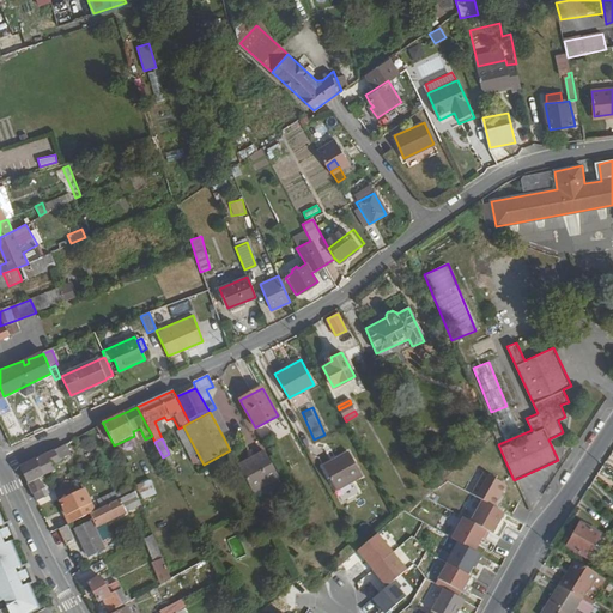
[(36,459),(43,477),(55,471),(53,465),(61,460),(60,457),(79,448),(74,441),(48,454),(47,453),(36,459)]
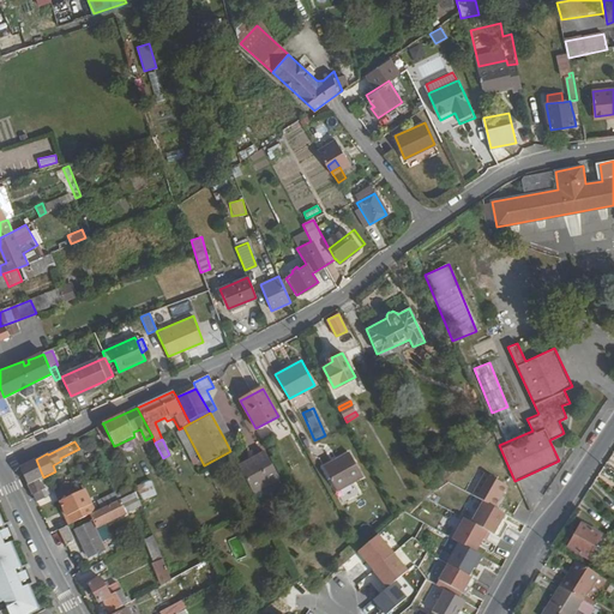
[(241,470),(253,494),(280,480),(265,453),(254,458),(257,462),(241,470)]
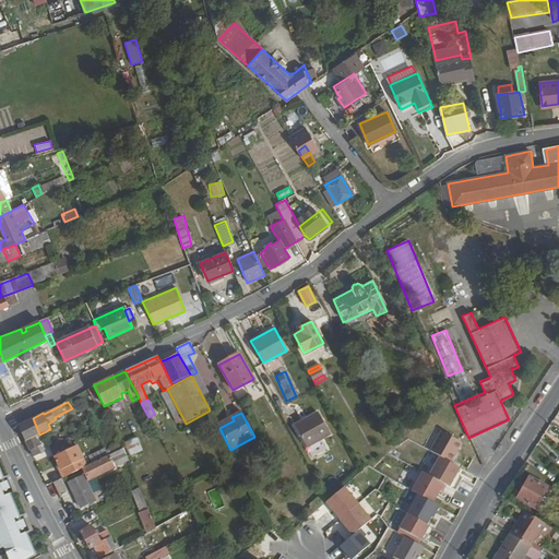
[(294,425),(306,447),(329,433),(317,413),(294,425)]
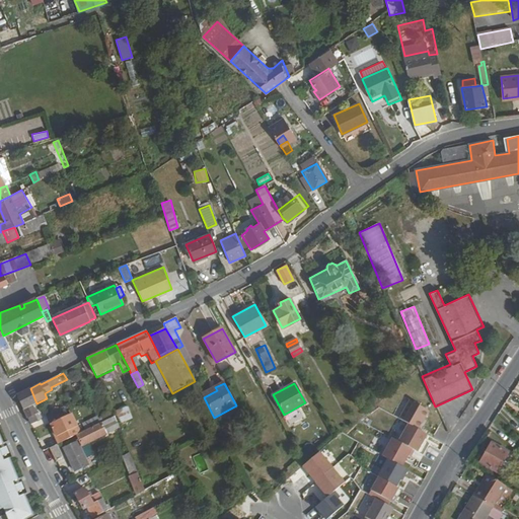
[(215,387),(202,394),(204,397),(217,390),(215,387)]
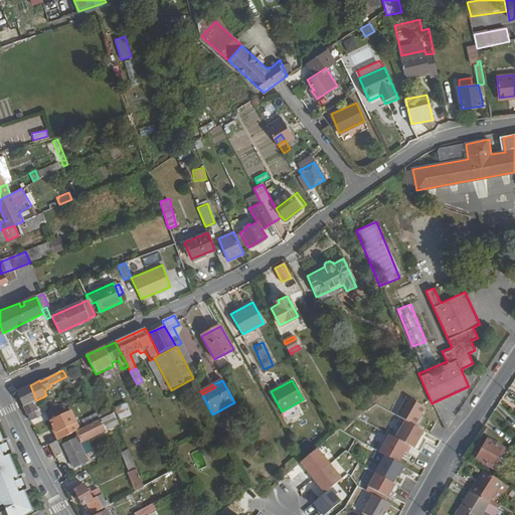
[(17,393),(30,421),(36,418),(33,412),(36,410),(31,402),(36,400),(30,385),(17,393)]
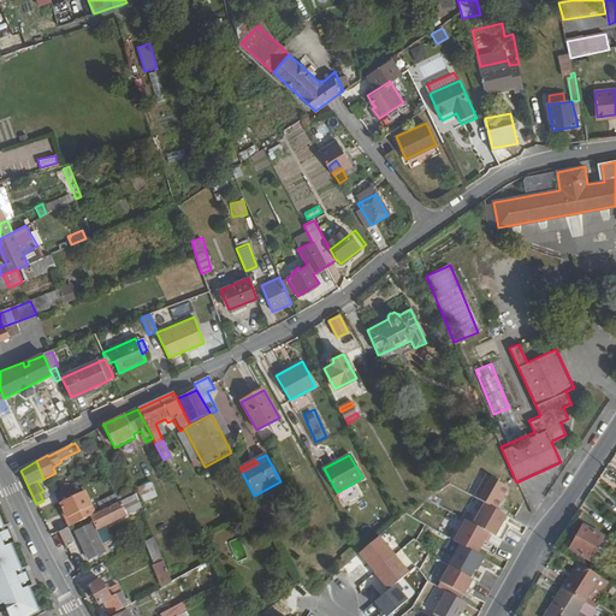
[(483,502),(495,509),(507,486),(484,474),(472,496),(483,502)]
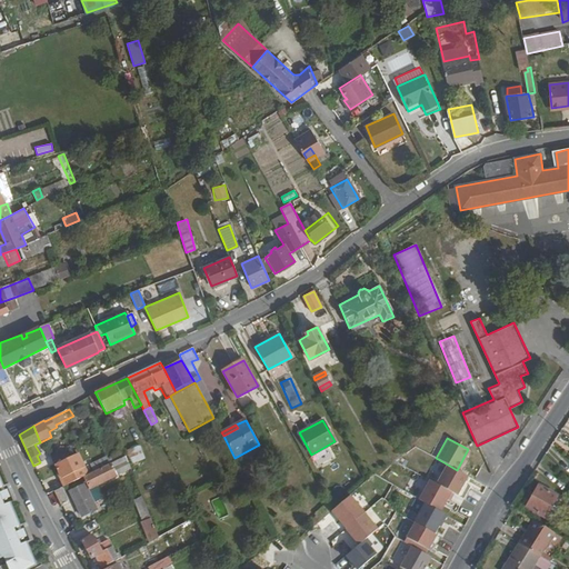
[(139,445),(125,451),(130,466),(145,459),(139,445)]
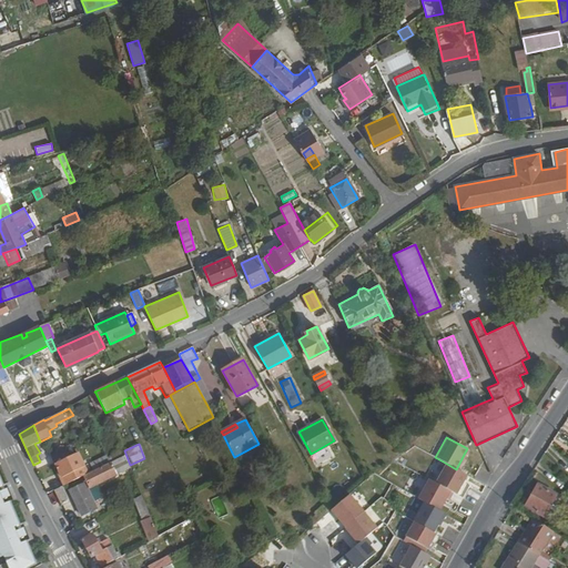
[(64,449),(51,456),(54,464),(69,457),(64,449)]
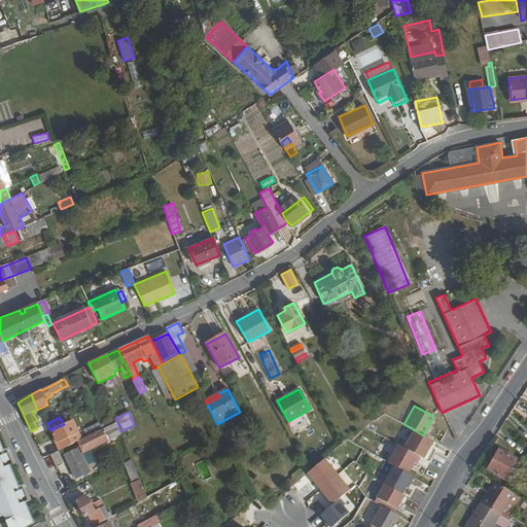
[(114,418),(101,424),(100,425),(102,429),(116,423),(114,418)]
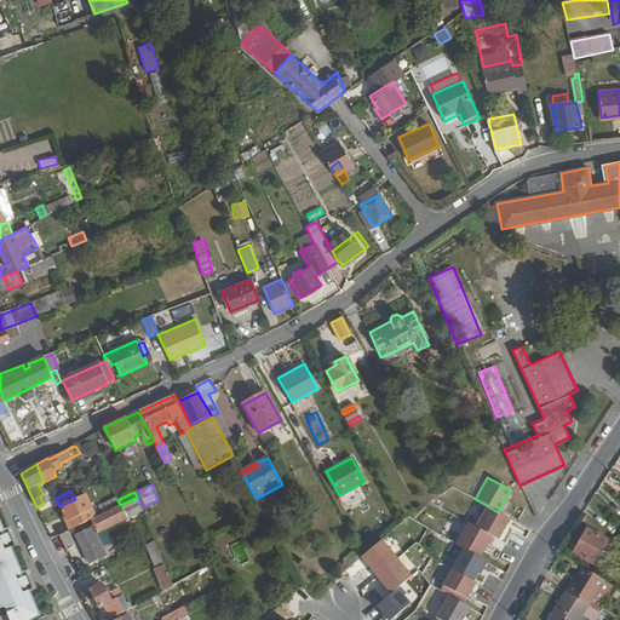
[(65,522),(69,530),(96,517),(85,494),(59,506),(67,521),(65,522)]
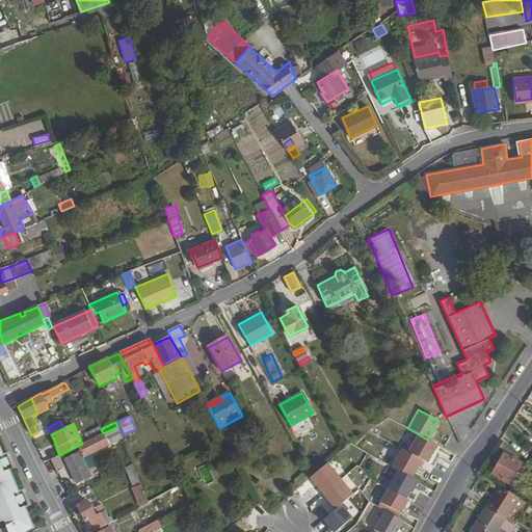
[(103,433),(78,446),(81,452),(83,456),(89,454),(122,437),(117,427),(103,433)]
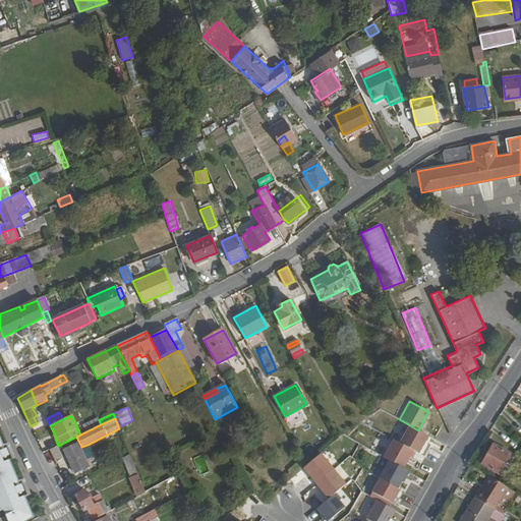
[(416,453),(426,435),(418,430),(408,424),(398,442),(414,452),(416,453)]
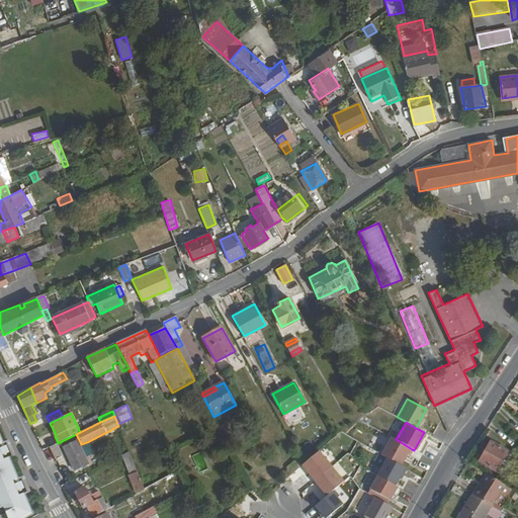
[(396,439),(391,437),(380,454),(386,457),(400,465),(406,454),(409,455),(412,449),(396,439)]
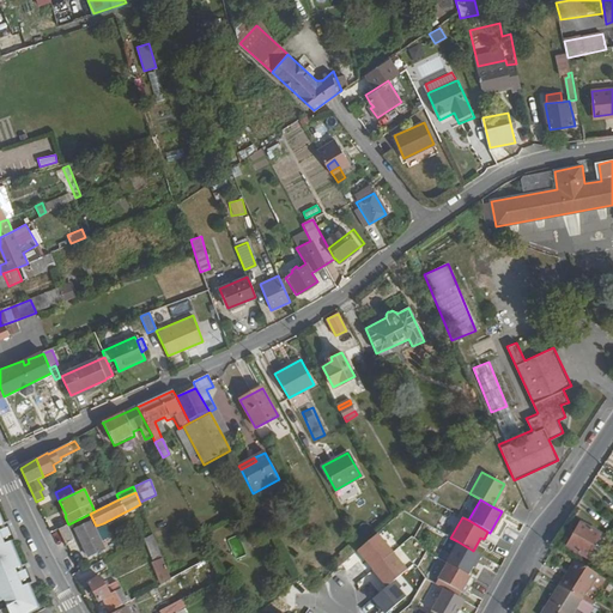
[(0,526),(1,526),(0,521),(0,599),(1,602),(6,600),(10,607),(0,611),(0,612),(30,612),(40,607),(29,584),(19,589),(16,590),(7,574),(12,572),(22,568),(10,542),(0,546),(0,526)]
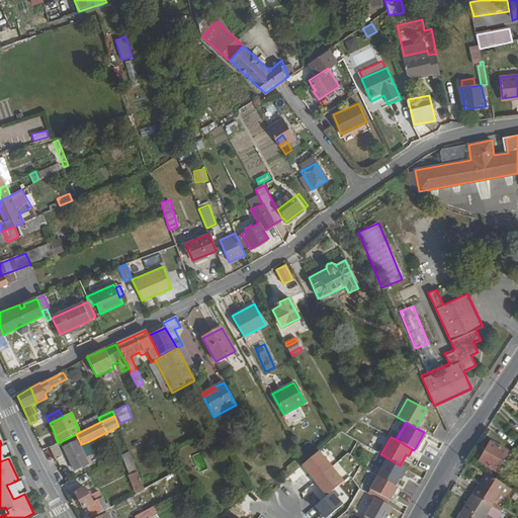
[(77,441),(85,457),(92,453),(87,442),(81,444),(79,440),(77,441)]
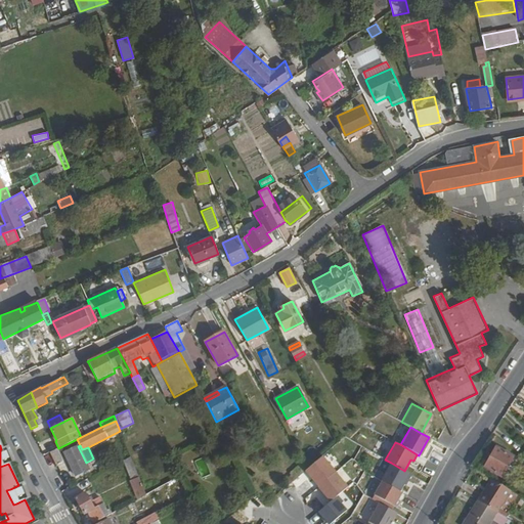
[(64,452),(76,475),(89,468),(86,463),(78,446),(64,452)]
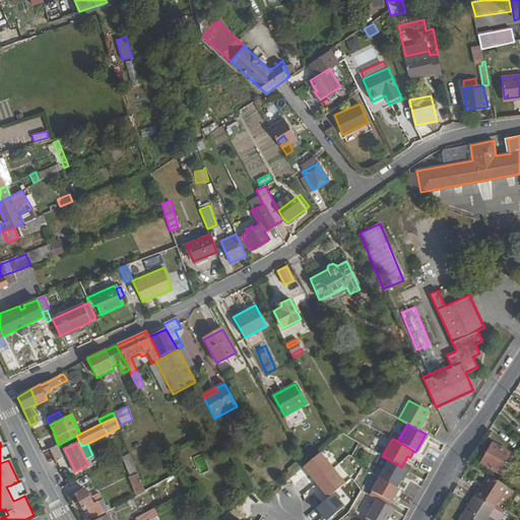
[(493,443),(480,462),(499,473),(510,453),(493,443)]
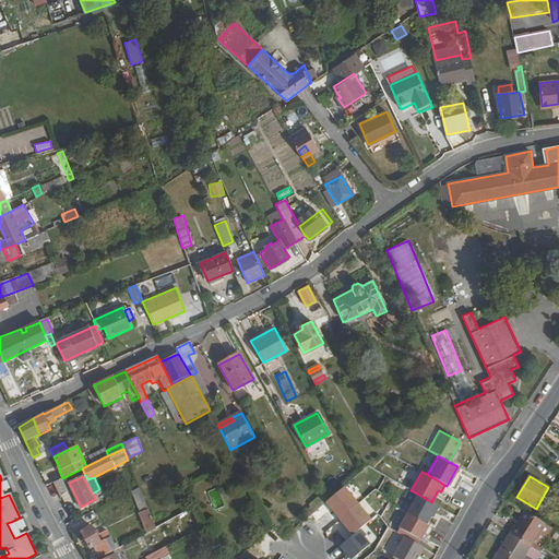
[(54,482),(60,496),(68,491),(61,478),(54,482)]
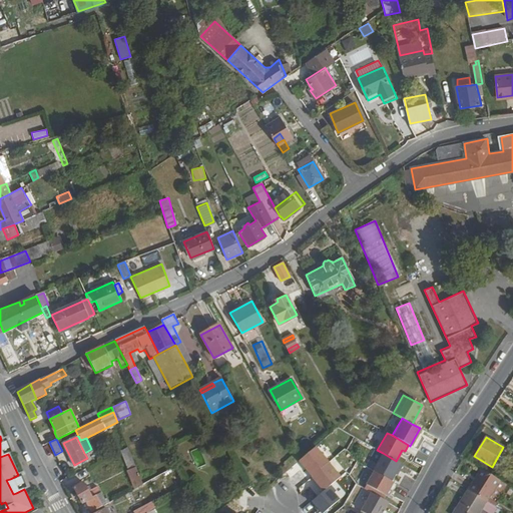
[(198,447),(189,451),(196,467),(205,463),(198,447)]
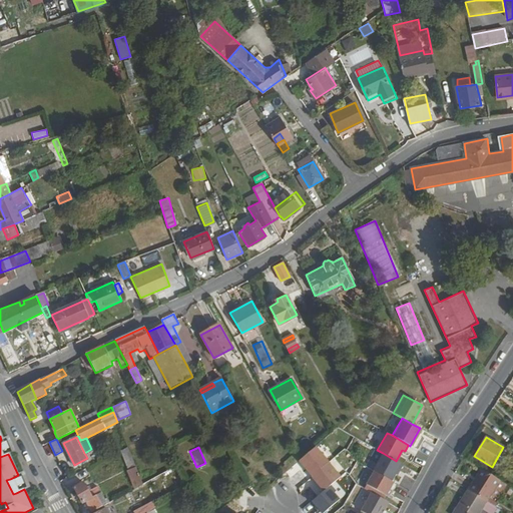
[(121,451),(129,472),(136,469),(128,448),(121,451)]
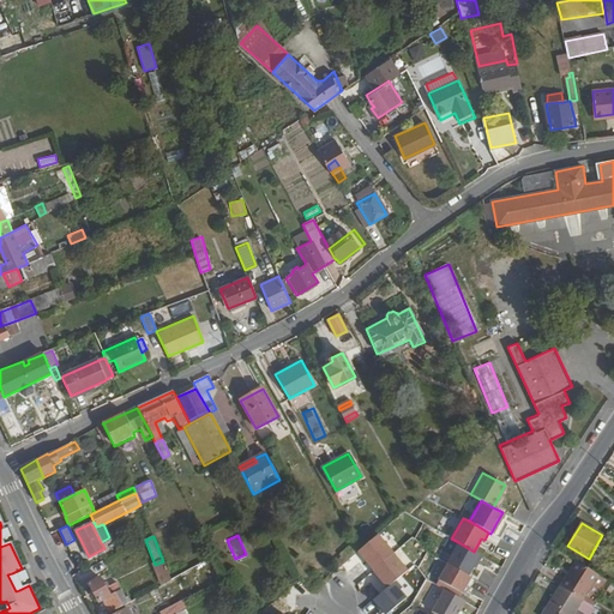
[(458,542),(446,564),(447,564),(468,576),(474,567),(476,563),(477,564),(482,557),(474,552),(458,542)]
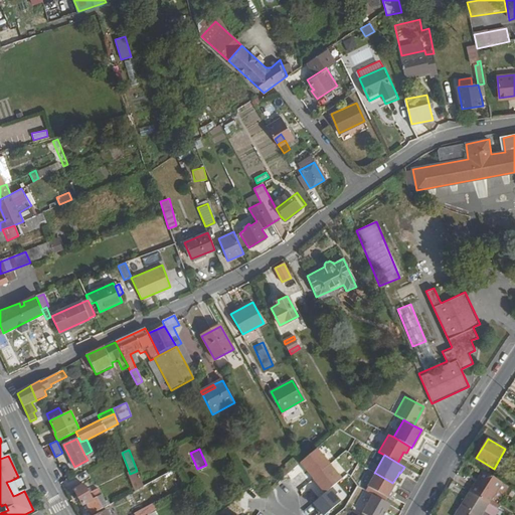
[(311,479),(323,495),(342,480),(329,464),(311,479)]
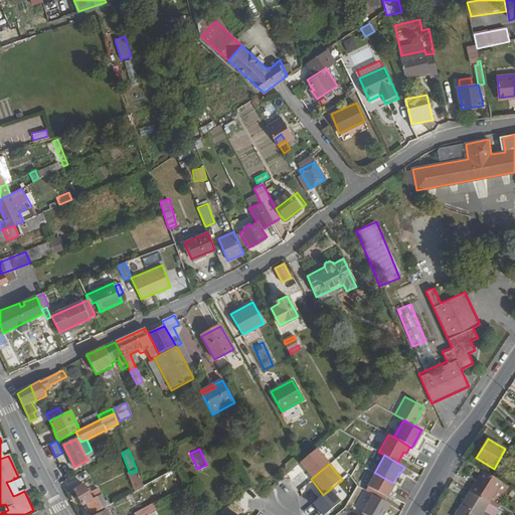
[(482,470),(474,484),(476,485),(485,471),(482,470)]
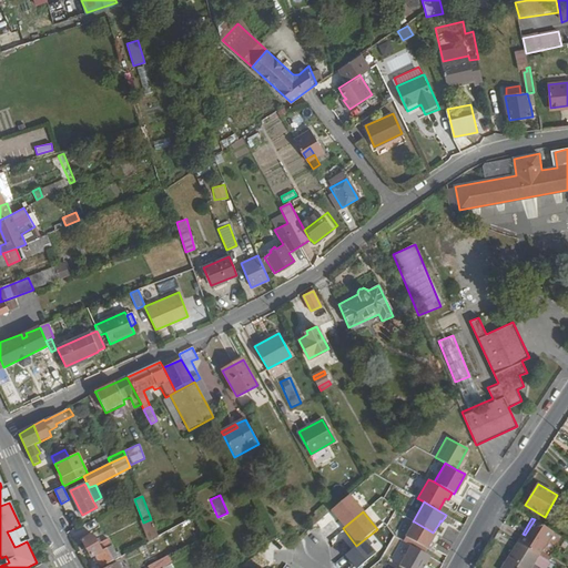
[(523,534),(517,543),(537,554),(538,555),(553,530),(540,524),(535,519),(525,535),(523,534)]
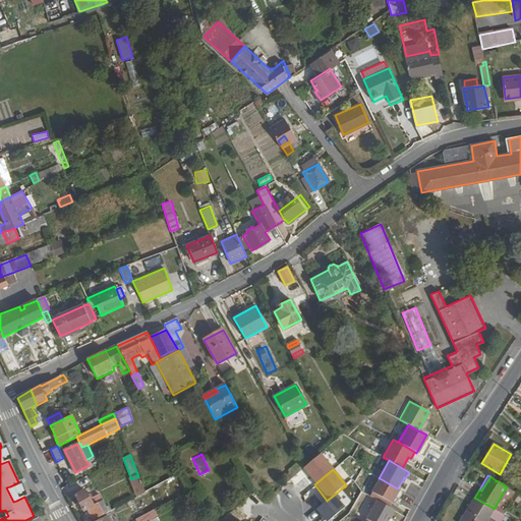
[(392,504),(400,489),(397,488),(380,478),(372,493),(392,504)]
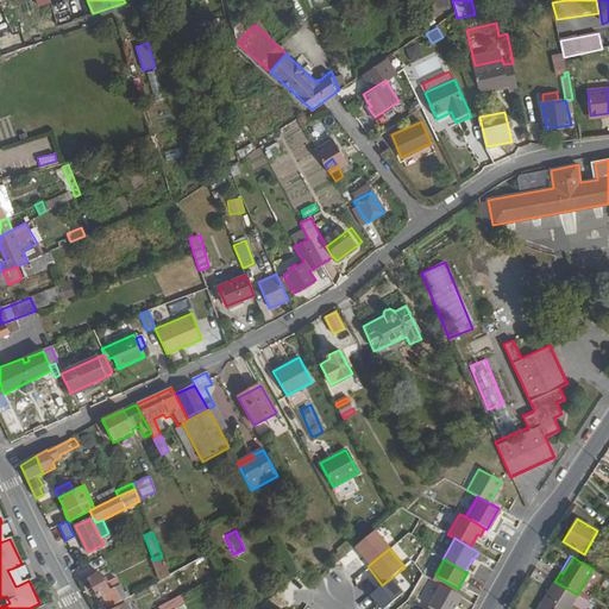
[(13,572),(12,569),(7,570),(16,586),(19,585),(18,581),(26,577),(23,569),(13,572)]
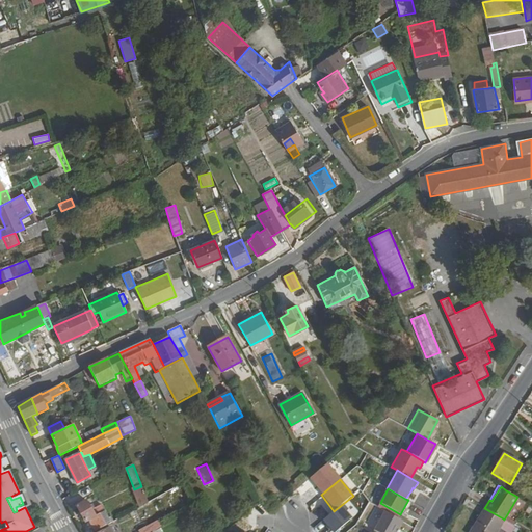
[(77,505),(86,522),(88,521),(95,531),(113,522),(111,517),(108,519),(105,511),(96,516),(91,509),(95,508),(92,503),(89,505),(86,500),(77,505)]
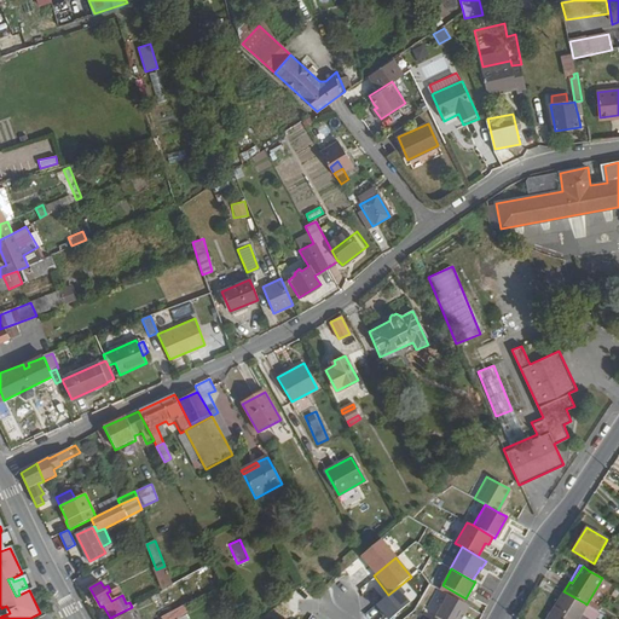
[(443,585),(440,590),(447,594),(463,603),(466,599),(443,585)]
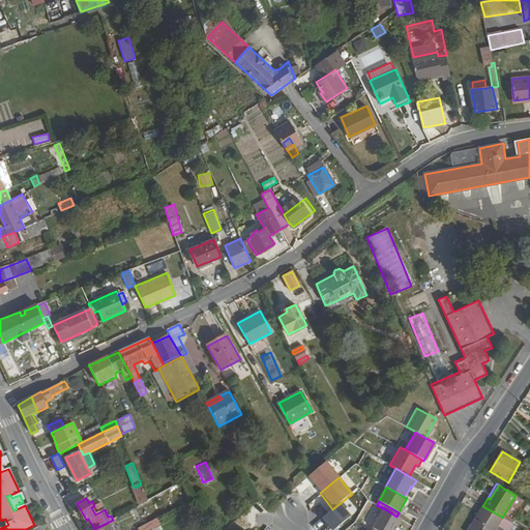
[(91,507),(95,514),(105,509),(100,502),(94,506),(91,507)]
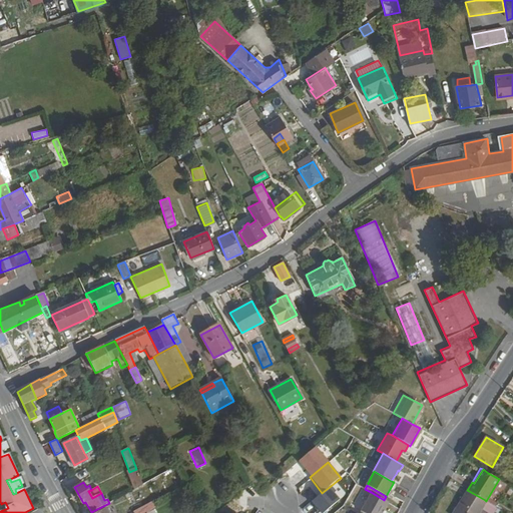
[(467,490),(453,512),(477,512),(485,500),(467,490)]
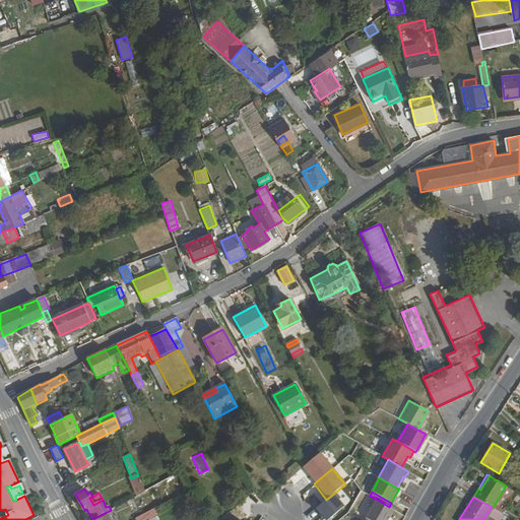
[(389,507),(376,499),(363,519),(386,519),(393,509),(389,507)]
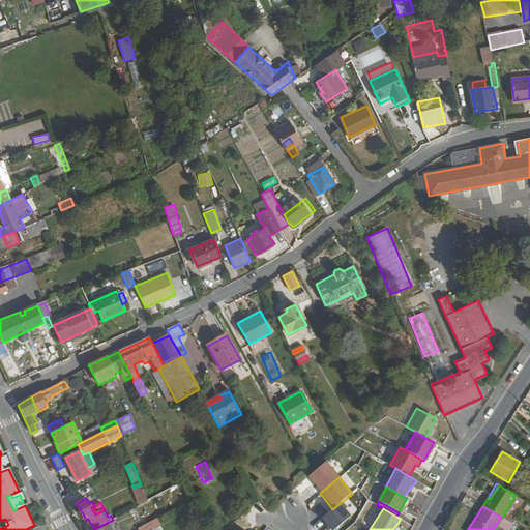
[(1,521),(0,521),(0,528),(8,525),(5,519),(1,521)]
